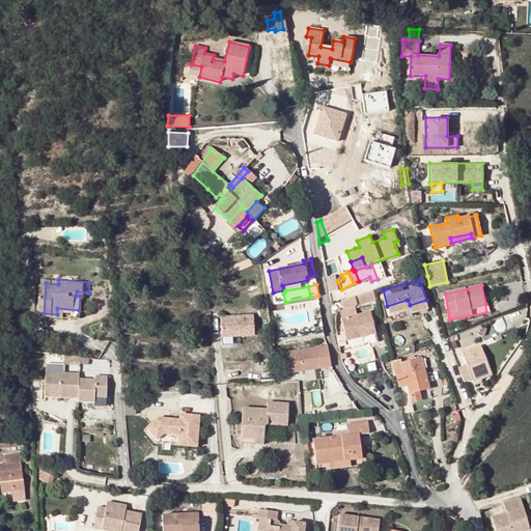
[(85,316),(87,292),(77,291),(76,296),(80,296),(79,310),(57,308),(57,314),(85,316)]
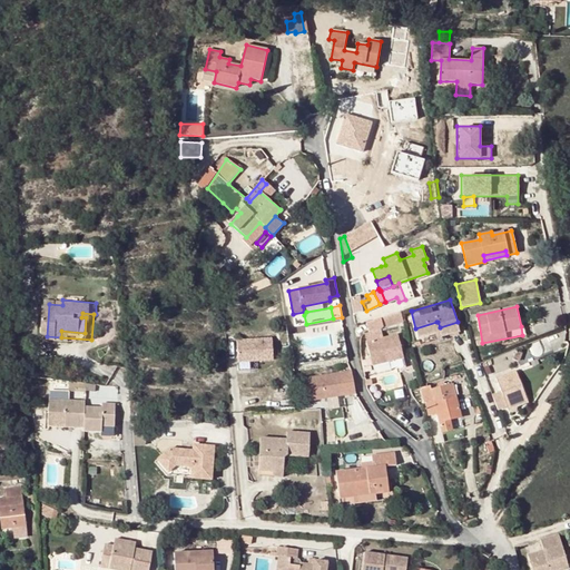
[(402,313),(382,318),(384,328),(404,323),(402,313)]
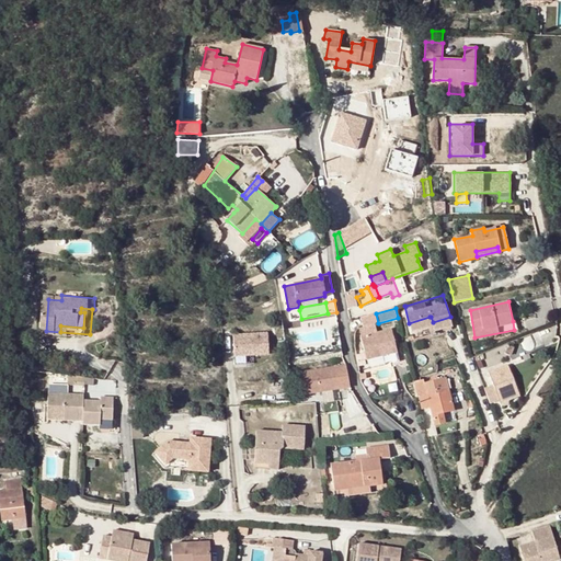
[(430,317),(409,323),(411,332),(433,325),(430,317)]
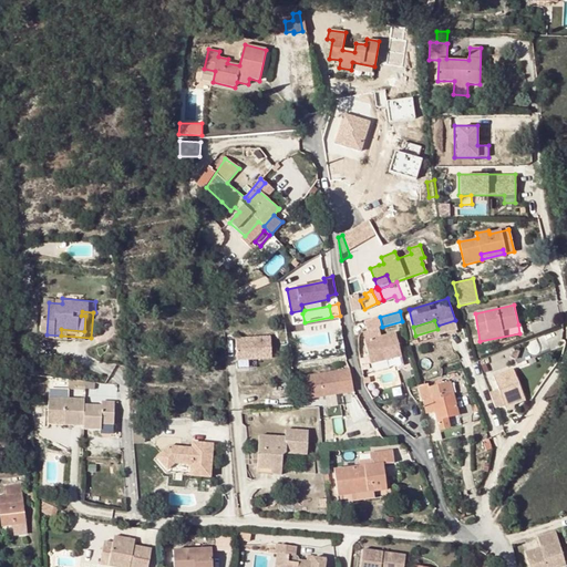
[(397,333),(384,337),(375,340),(369,341),(372,358),(374,364),(402,357),(397,333)]
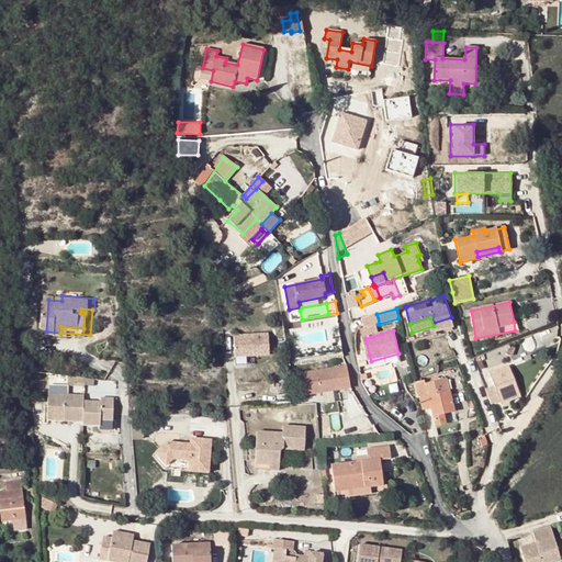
[(235,335),(236,357),(268,355),(267,334),(235,335)]
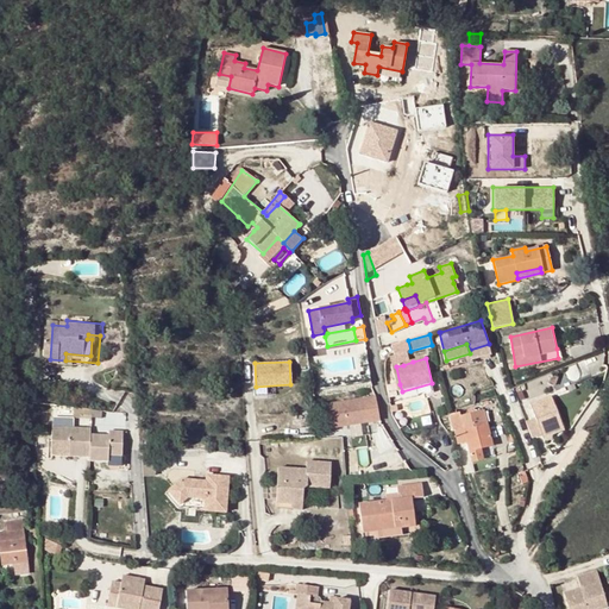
[(434,390),(432,383),(402,391),(402,395),(403,399),(434,390)]
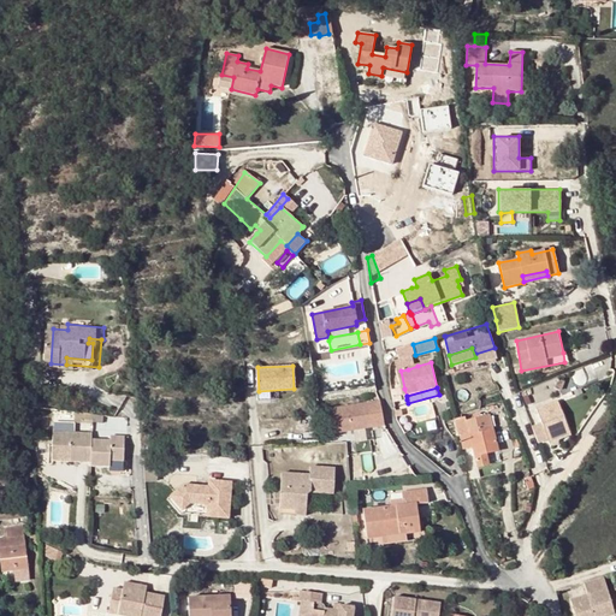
[(407,396),(404,389),(395,391),(398,402),(407,400),(407,396)]
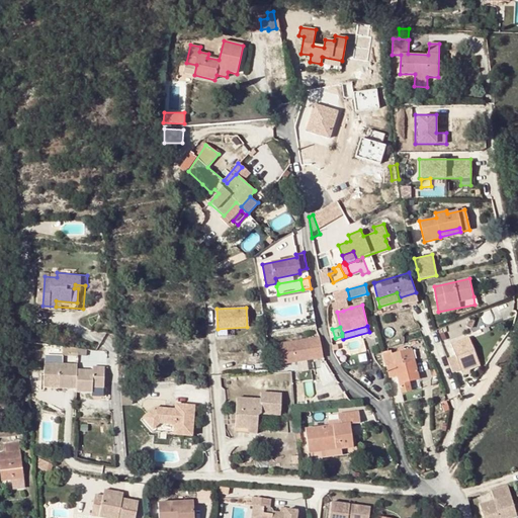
[(323,357),(319,336),(275,344),(278,364),(323,357)]
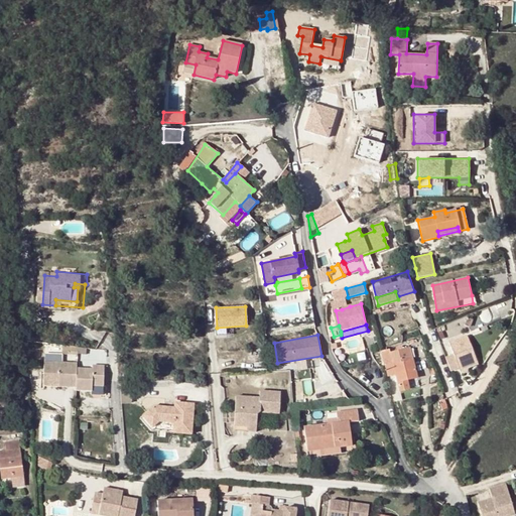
[(476,335),(450,343),(455,355),(446,358),(448,365),(452,372),(467,366),(485,360),(476,335)]
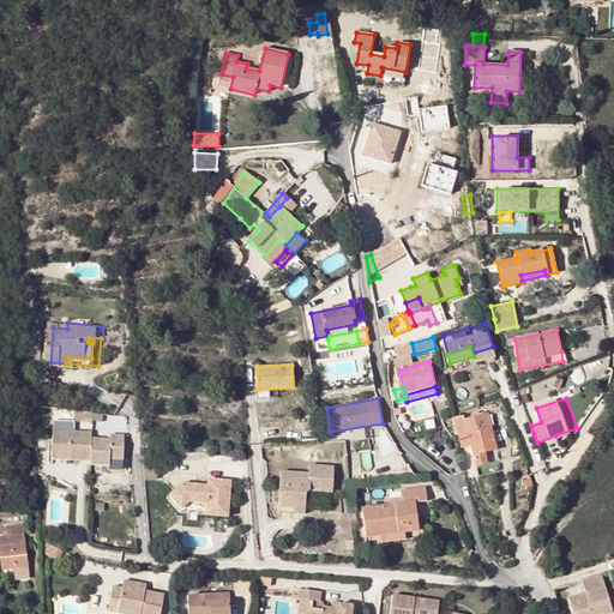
[(473,417),(465,420),(468,432),(476,465),(487,463),(485,452),(497,449),(488,414),(480,415),(480,411),(471,414),(473,417)]
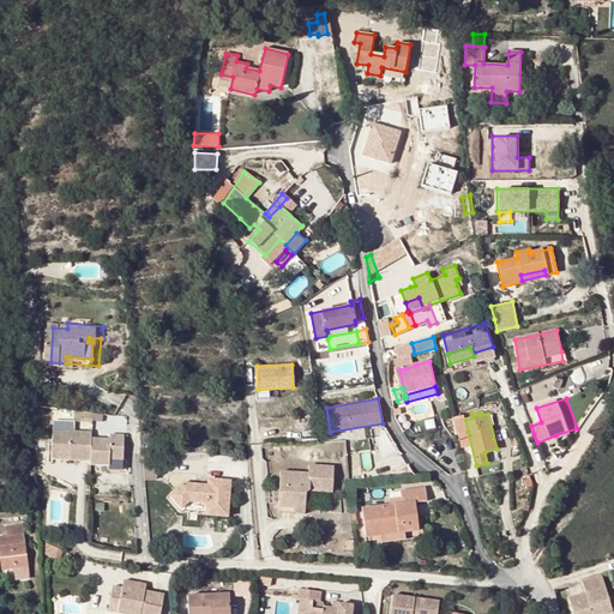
[(468,432),(465,420),(473,417),(471,414),(468,414),(464,415),(452,420),(457,434),(468,432)]
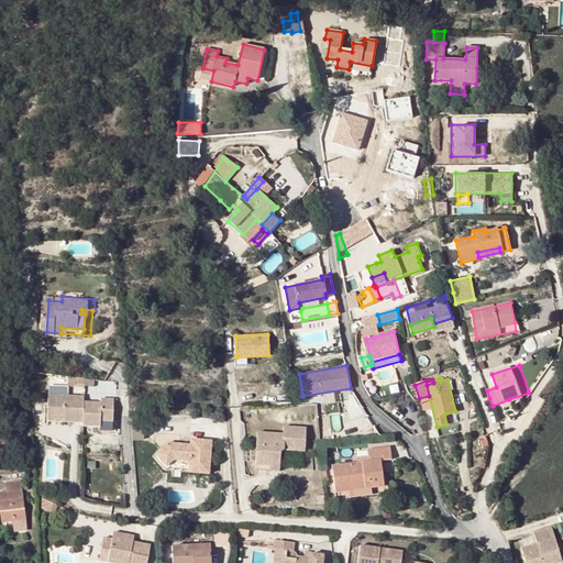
[(80,424),(98,427),(99,417),(110,418),(112,399),(102,398),(102,401),(84,400),(84,394),(50,392),(46,410),(62,411),(61,419),(79,421),(80,424)]
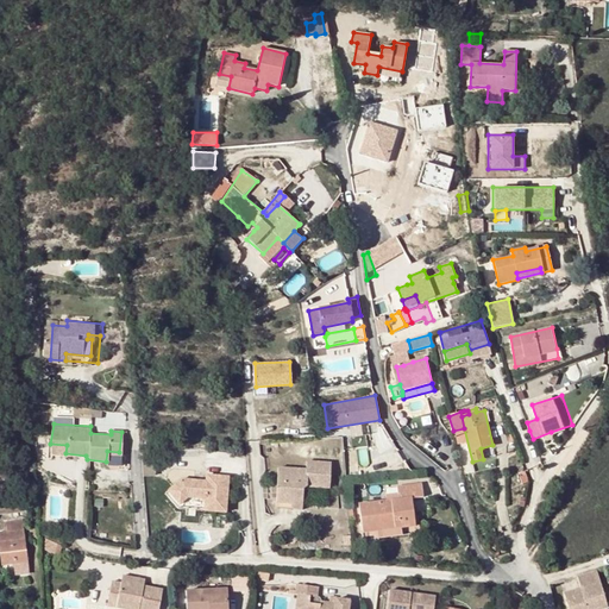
[(572,425),(551,432),(552,437),(573,428),(572,425)]
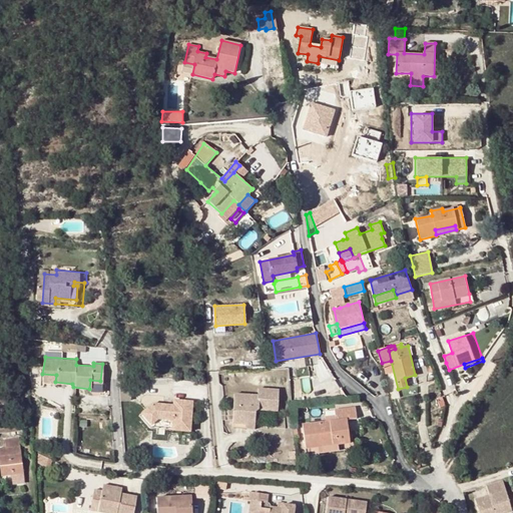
[(90,380),(89,389),(89,392),(99,393),(100,381),(90,380)]
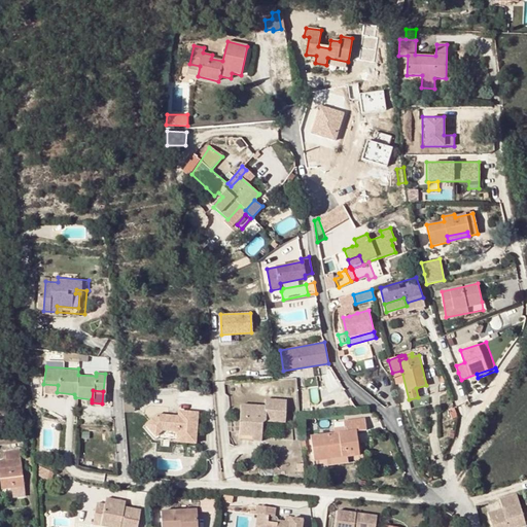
[(135,413),(133,393),(123,393),(125,414),(135,413)]
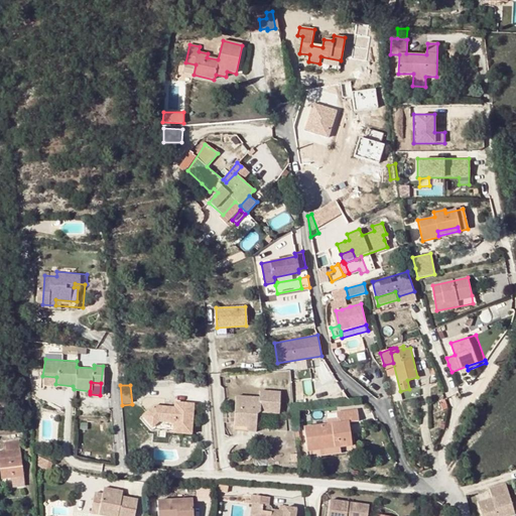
[(235,393),(232,422),(246,424),(247,420),(251,420),(252,411),(252,408),(259,407),(260,410),(279,411),(281,390),(259,389),(259,395),(252,394),(252,398),(245,397),(245,394),(235,393)]
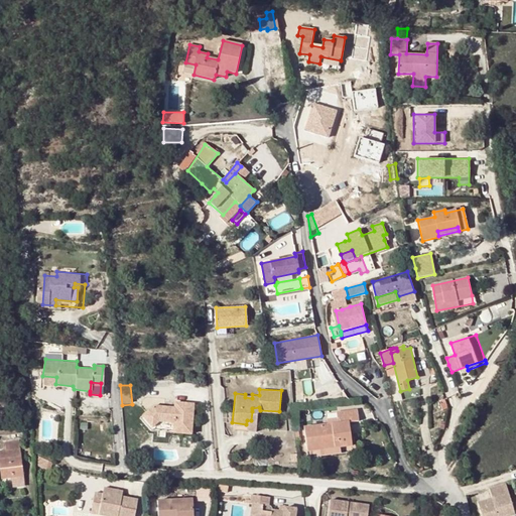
[(8,399),(0,399),(0,407),(9,407),(8,399)]
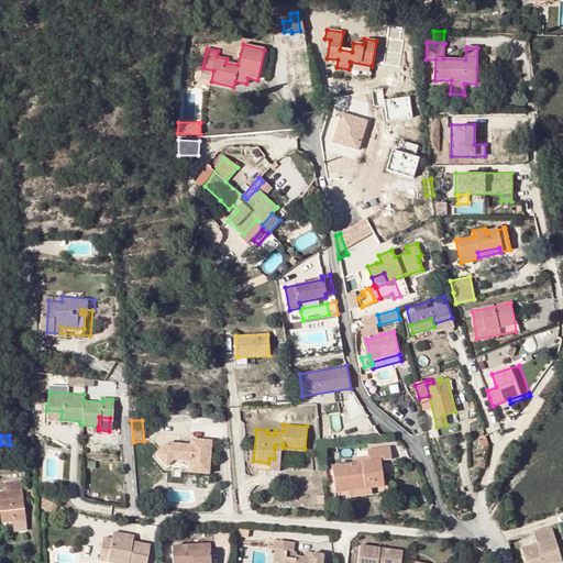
[(211,438),(196,438),(196,444),(189,444),(168,443),(152,457),(164,470),(210,472),(211,438)]
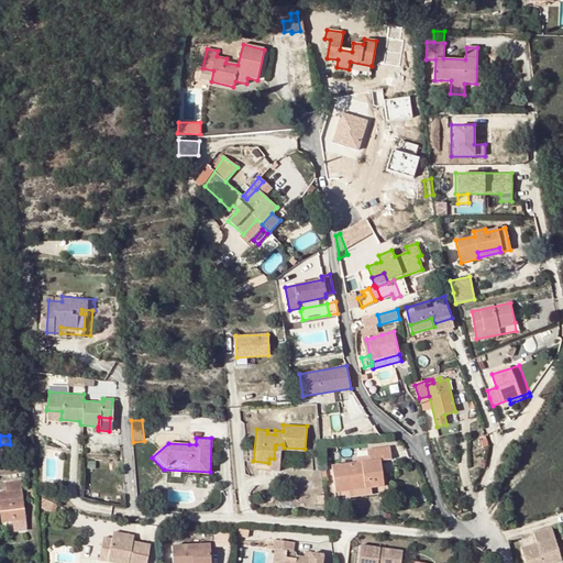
[(334,492),(344,490),(373,487),(384,486),(381,460),(390,459),(388,446),(366,449),(367,455),(367,462),(356,463),(332,465),(334,492)]
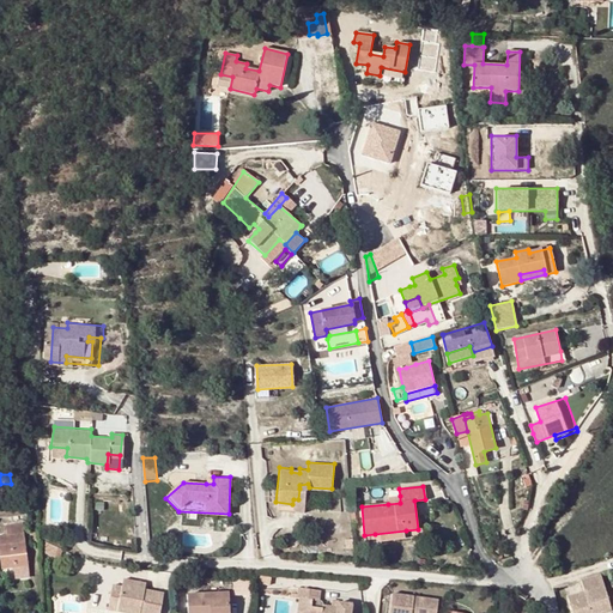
[(292,504),(275,502),(275,508),(298,510),(298,499),(293,499),(292,504)]
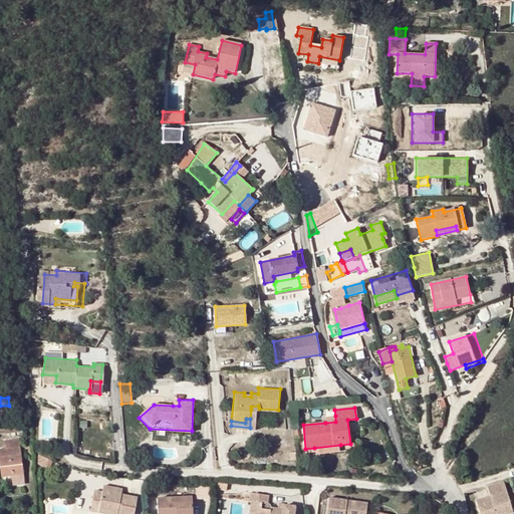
[(19,438),(6,440),(7,448),(0,448),(0,454),(3,477),(13,476),(14,484),(24,483),(19,438)]
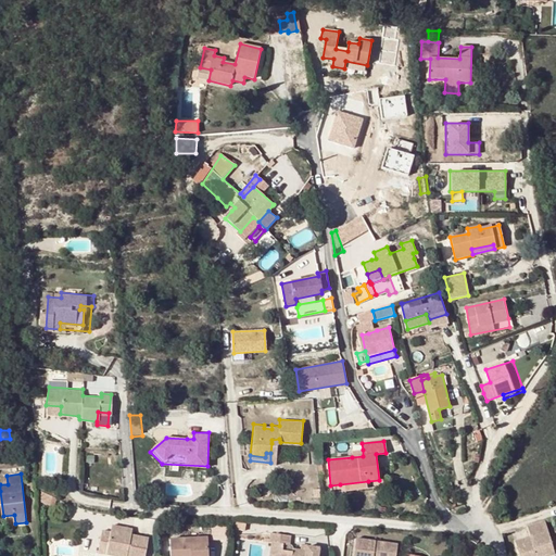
[(368,481),(340,484),(341,491),(368,488),(368,481)]
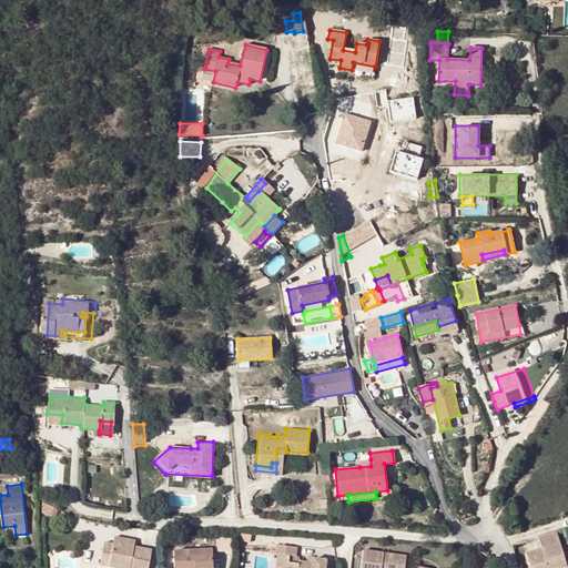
[(137,534),(115,531),(115,539),(107,538),(104,556),(113,556),(113,555),(133,557),(133,564),(151,566),(154,543),(135,540),(137,534)]
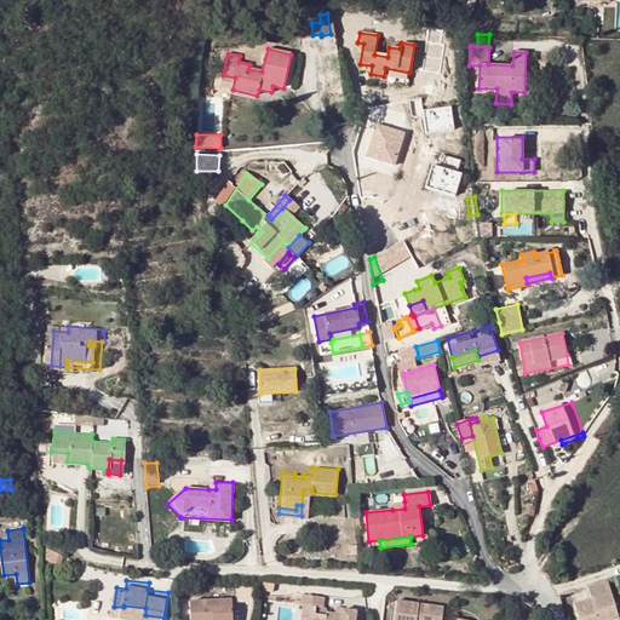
[(592,600),(575,604),(579,619),(612,619),(619,618),(609,583),(590,587),(592,600)]
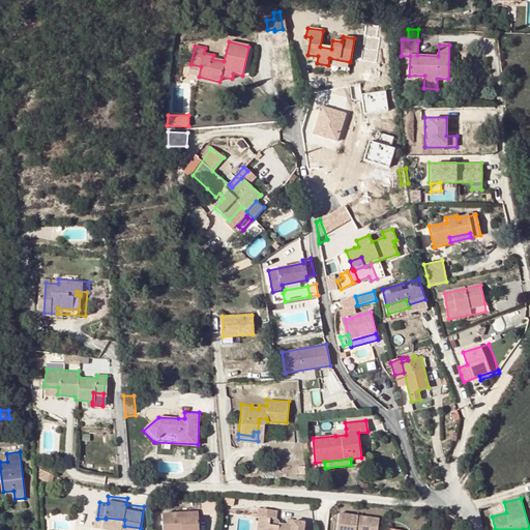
[(255,517),(257,517),(267,518),(265,529),(300,529),(301,523),(290,522),(290,524),(277,523),(273,519),(274,509),(256,508),(255,517)]
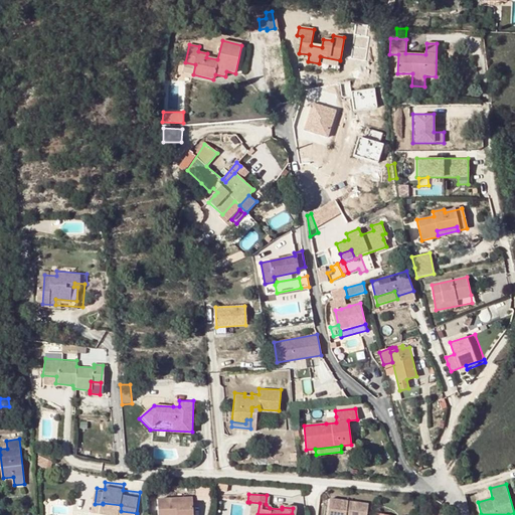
[(193,514),(193,498),(158,499),(157,514),(193,514)]
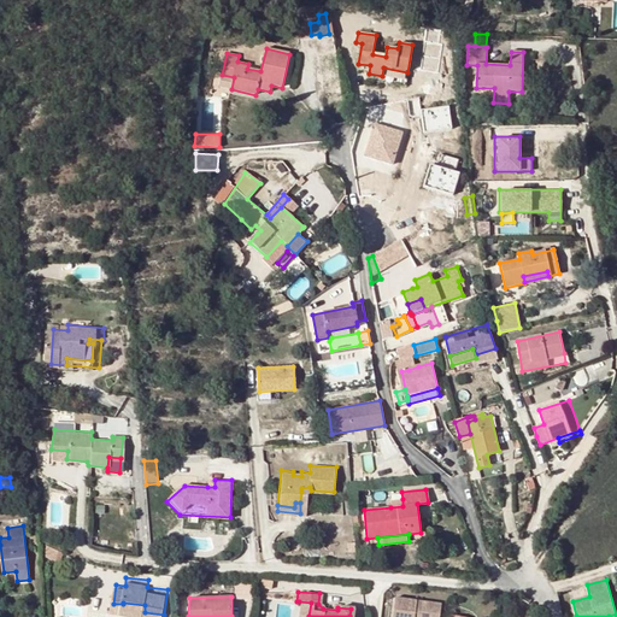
[(393,597),(391,616),(438,616),(440,604),(393,597)]
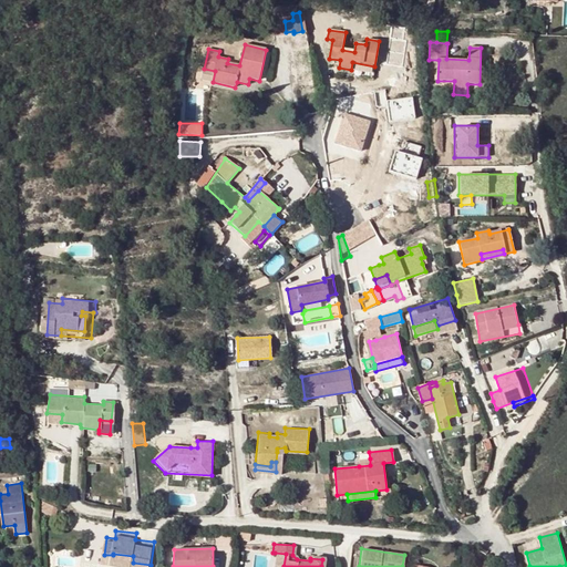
[(275,553),(272,566),(284,566),(286,554),(275,553)]
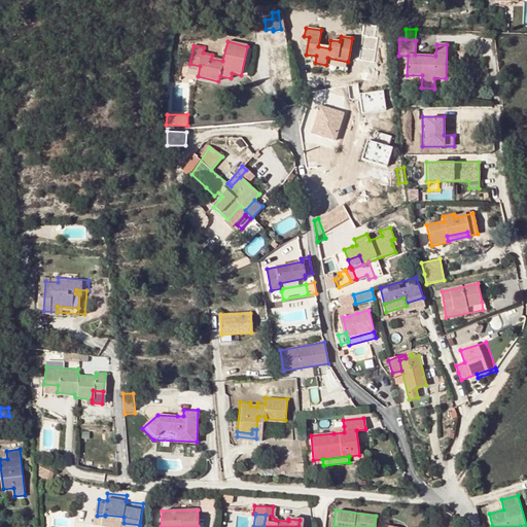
[(105,516),(97,516),(96,521),(124,523),(124,517),(105,515),(105,516)]
